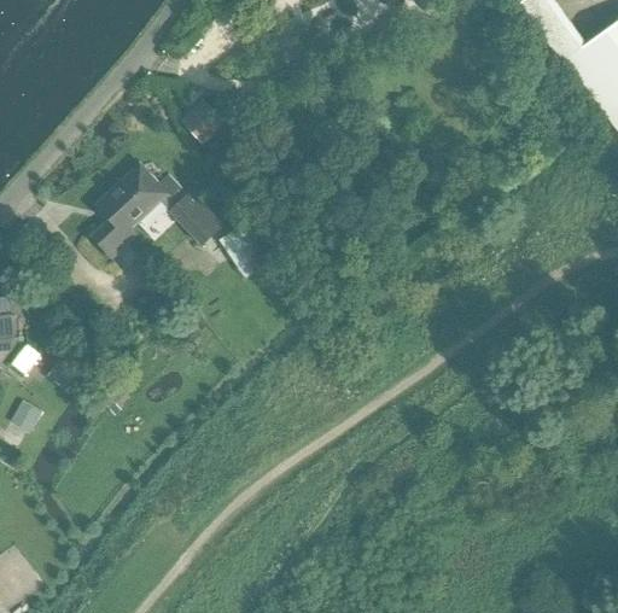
[(232,0),(246,11),(256,0),(232,0)]
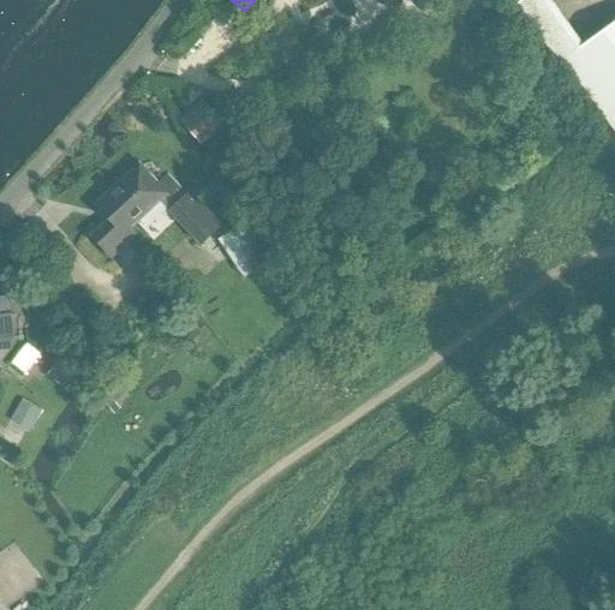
[(614,19),(583,43),(551,0),(517,0),(515,1),(559,61),(563,58),(614,129),(614,19)]
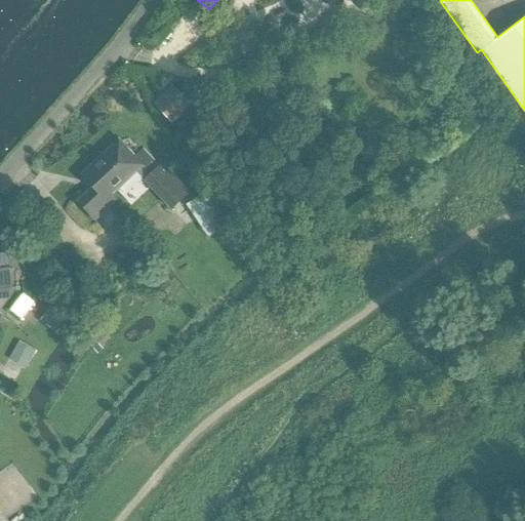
[(171,120),(189,104),(170,83),(153,101),(171,120)]
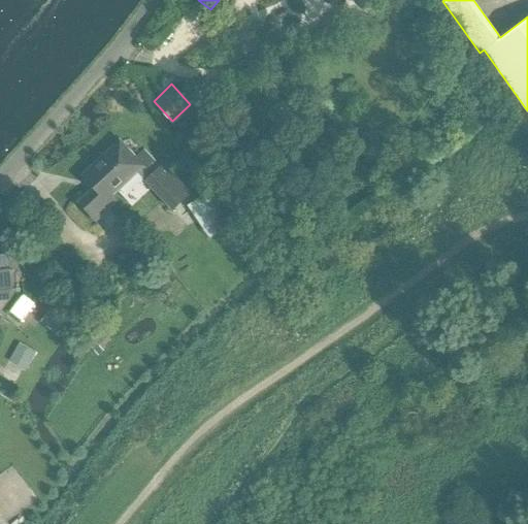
[(278,99),(265,112),(275,122),(288,108),(278,99)]
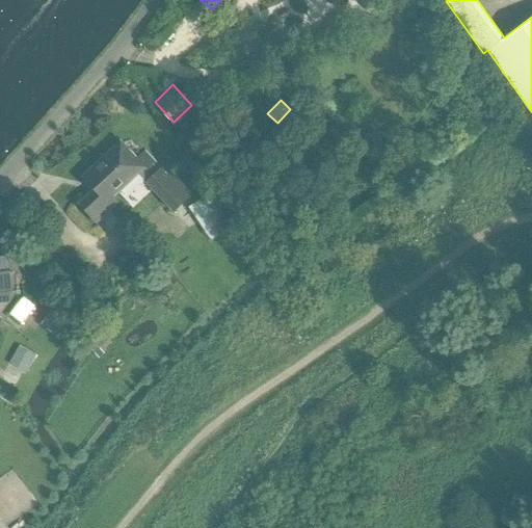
[(143,148),(135,156),(120,140),(86,170),(99,183),(77,202),(94,219),(116,199),(111,193),(136,169),(144,179),(144,180),(173,210),(191,192),(163,161),(160,165),(143,148)]
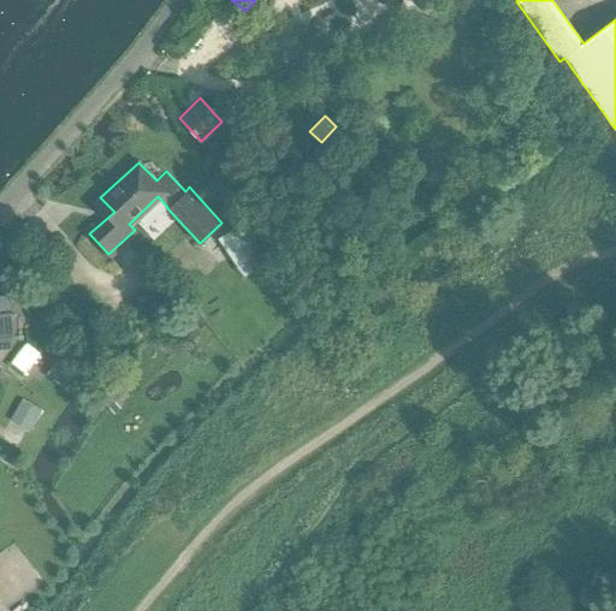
[(217,237),(243,276),(267,259),(241,220),(217,237)]
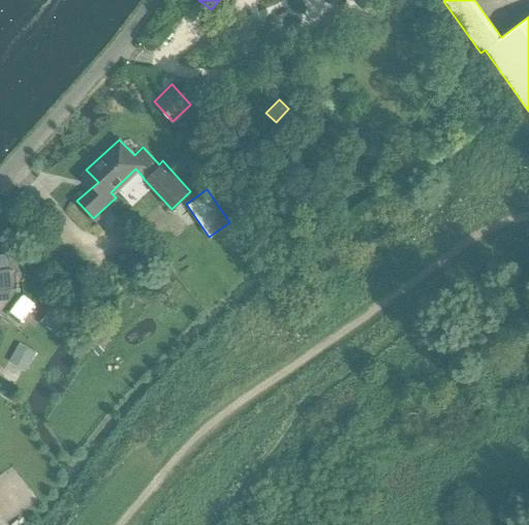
[(0,299),(9,298),(6,270),(4,251),(0,251),(0,299)]
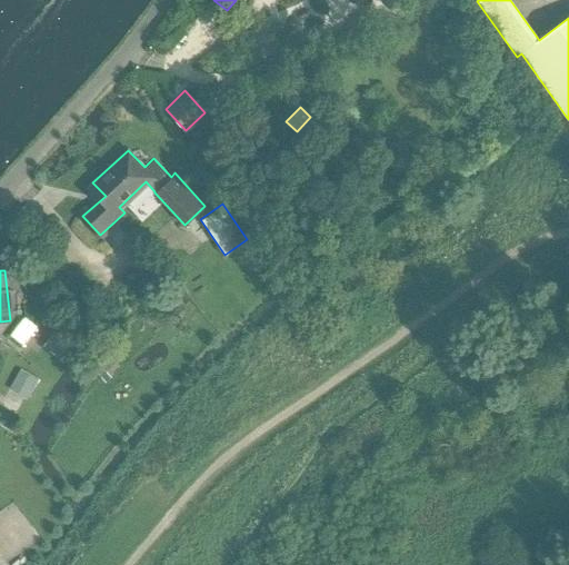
[(178,284),(171,289),(179,298),(186,293),(178,284)]
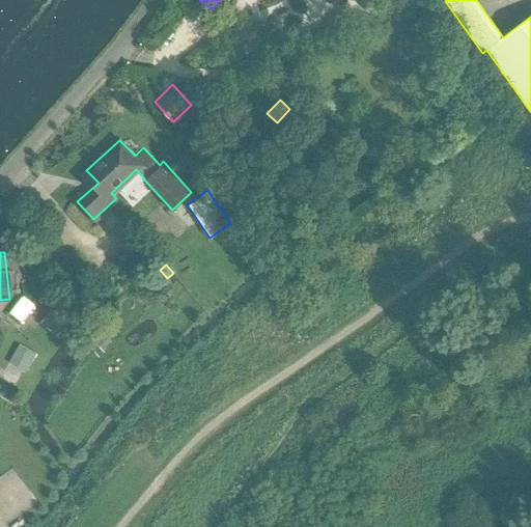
[(94,340),(89,344),(98,354),(103,351),(94,340)]
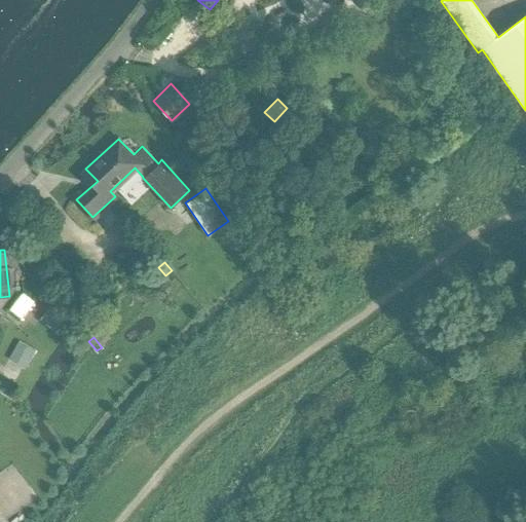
[(27,366),(36,348),(16,338),(7,355),(27,366)]
